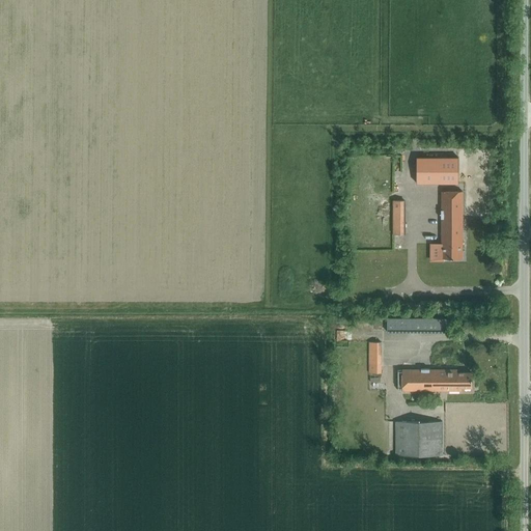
[(458,184),(458,158),(443,158),(443,154),(432,154),(432,158),(416,158),(416,184),(458,184)]
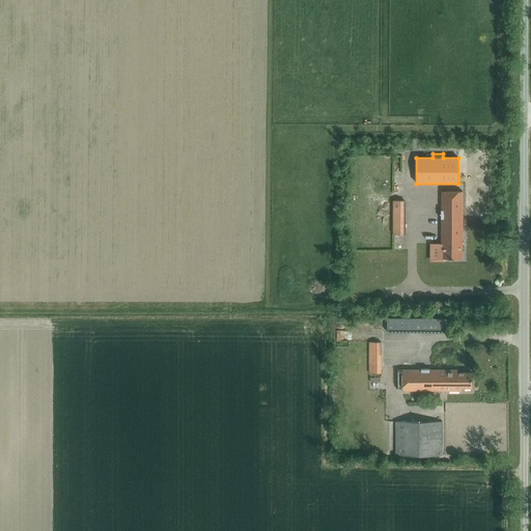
[(462,258),(462,192),(441,192),(441,258),(462,258)]
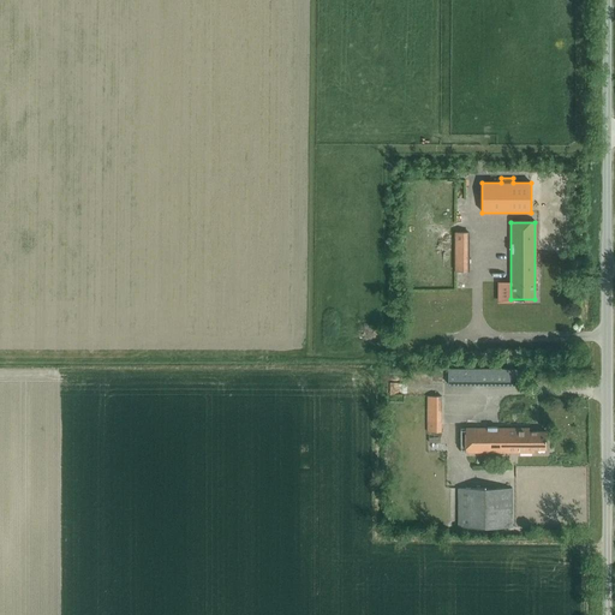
[(467,232),(454,232),(454,269),(467,269),(467,232)]
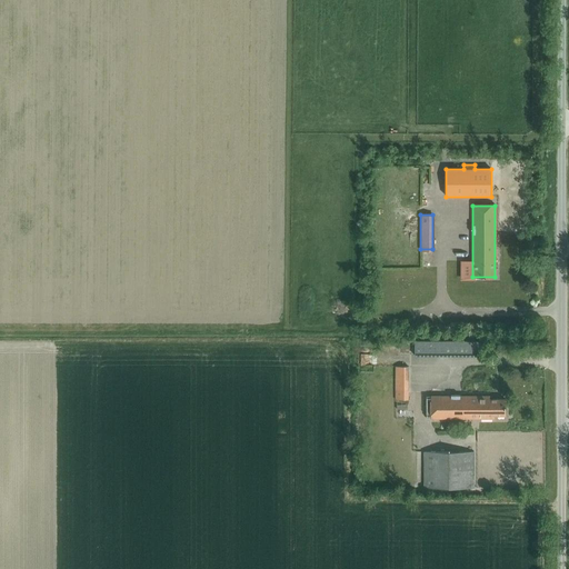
[(481,357),(481,341),(401,341),(401,355),(415,355),(415,356),(481,357)]
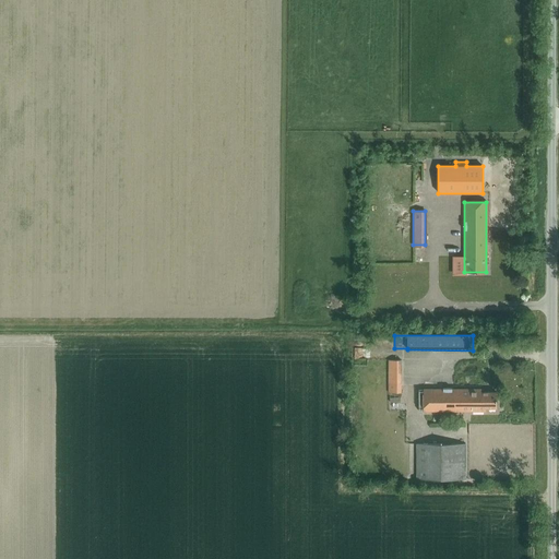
[(401,393),(401,360),(389,360),(389,393),(401,393)]
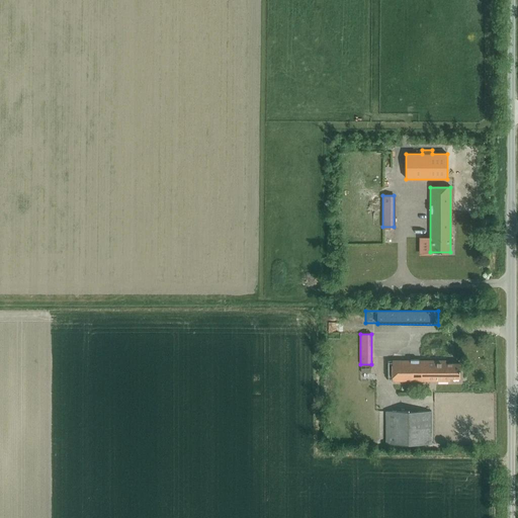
[(459,378),(459,364),(445,364),(445,361),(392,361),(392,381),(449,381),(449,378),(459,378)]
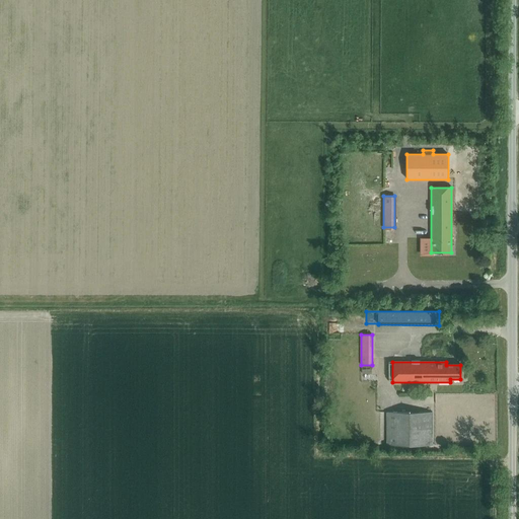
[(386,444),(432,444),(432,413),(386,413),(386,444)]
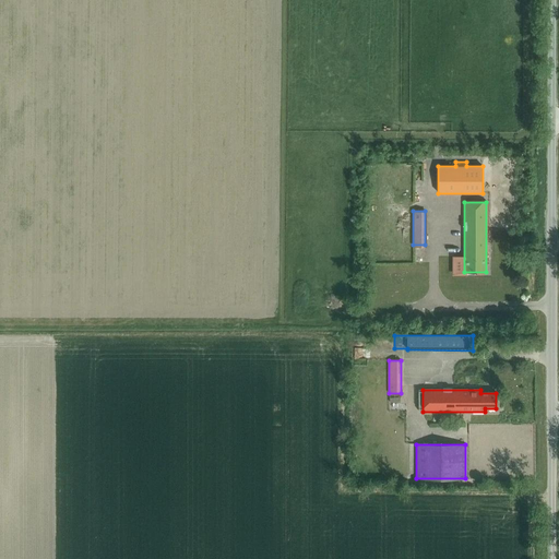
All buildings are outlined.
